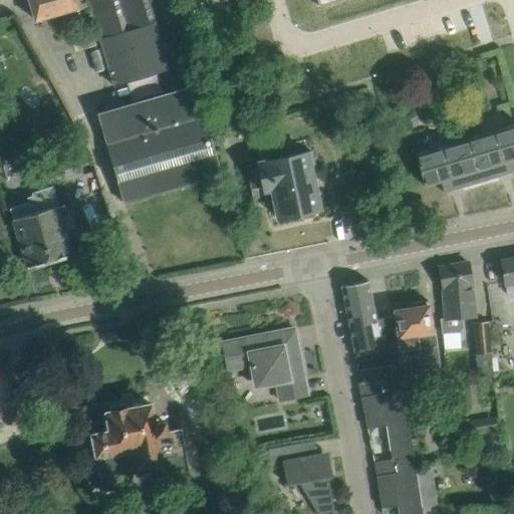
[(167,58),(149,0),(29,0),(35,19),(89,4),(114,84),(161,70),(167,58)]
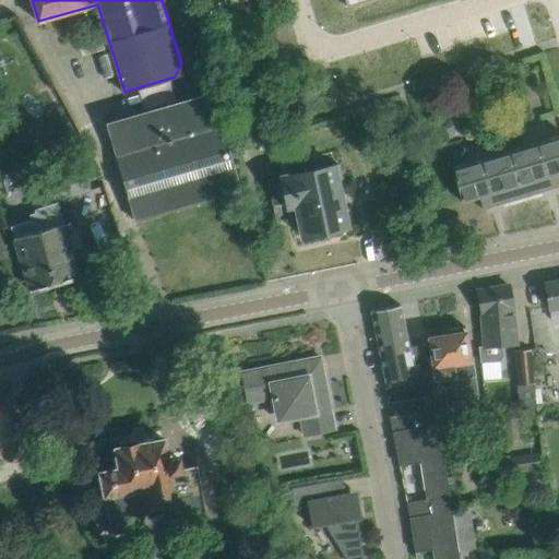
[(240,192),(214,93),(122,117),(106,122),(135,221),(240,192)]
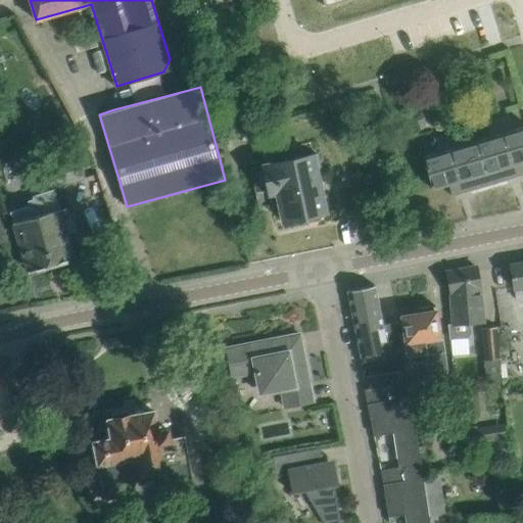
[(448,90),(434,94),(437,106),(452,102),(448,90)]
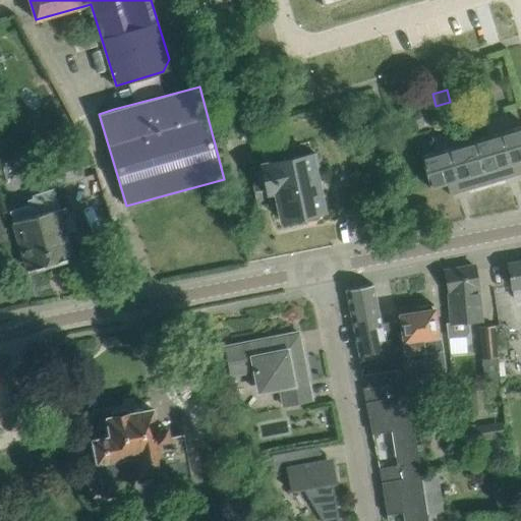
[(520,160),(520,125),(511,129),(507,115),(497,118),(513,175),(520,172),(520,165),(520,161),(520,160)]
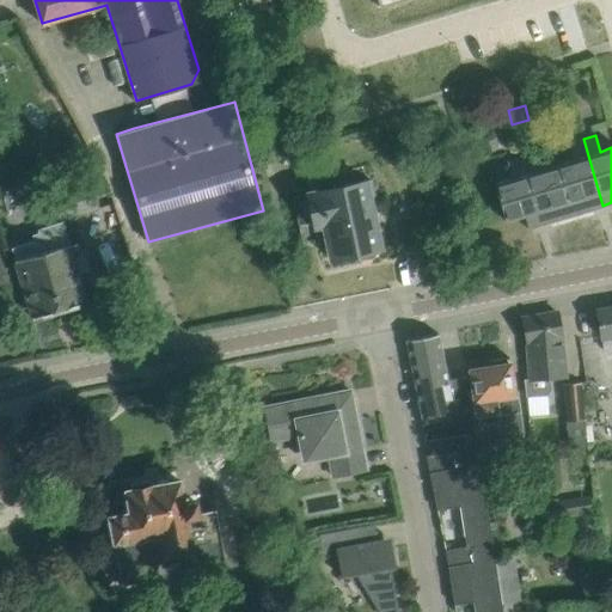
[(603,206),(583,139),(569,142),(574,159),(557,164),(571,215),(603,206)]
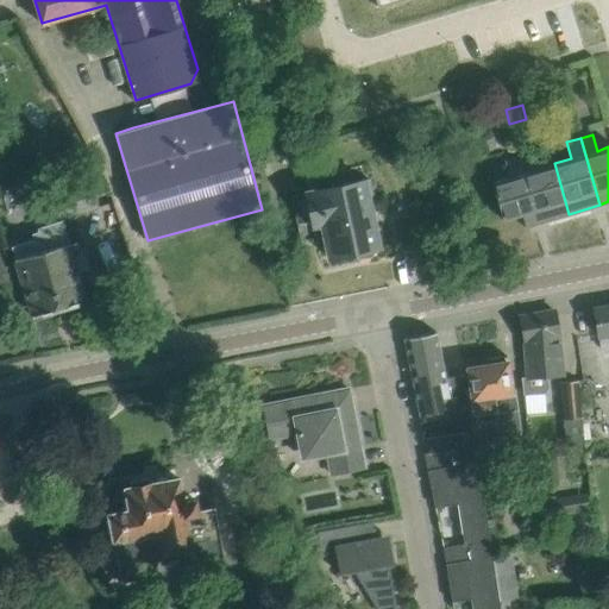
[(569,214),(554,163),(538,168),(533,152),(519,157),(539,223),(569,214)]
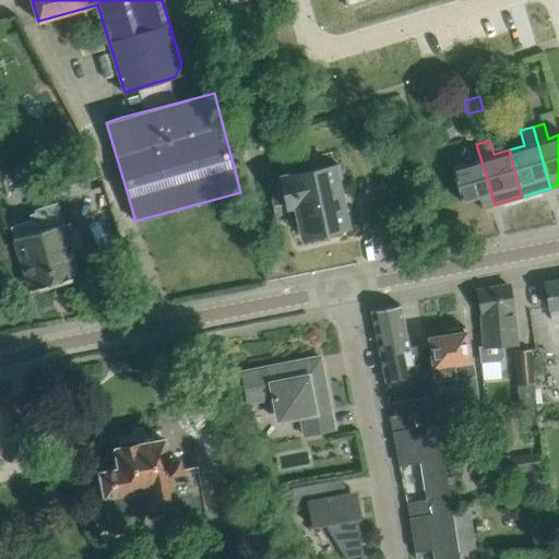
[(495,204),(476,144),(464,147),(468,163),(452,167),(462,201),(479,195),(483,209),(495,204)]
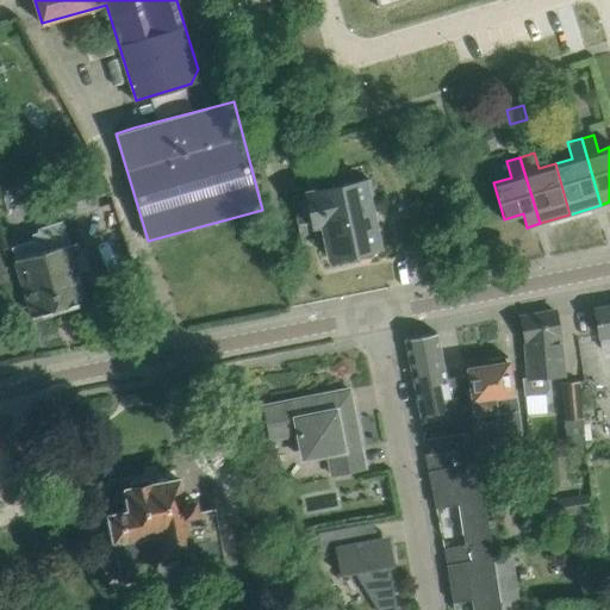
[(313,222),(298,224),(302,241),(325,236),(330,257),(355,251),(360,256),(372,254),(373,248),(380,247),(375,223),(371,203),(375,201),(371,178),(344,184),(341,169),(327,173),(325,168),(305,173),(309,191),(302,193),(303,199),(309,198),(313,222)]
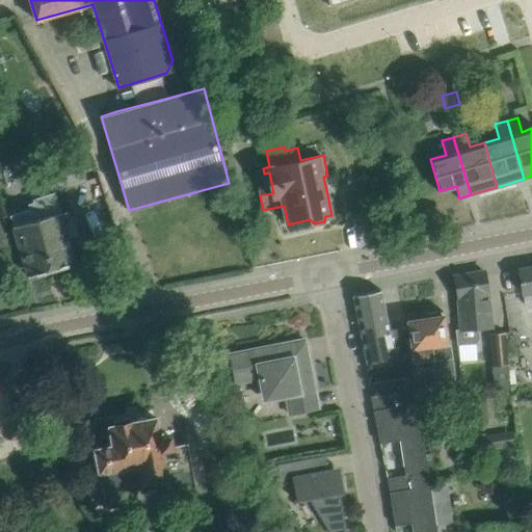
[(76,262),(54,189),(86,179),(80,159),(38,171),(46,194),(33,198),(34,202),(28,204),(30,209),(10,215),(28,275),(76,262)]
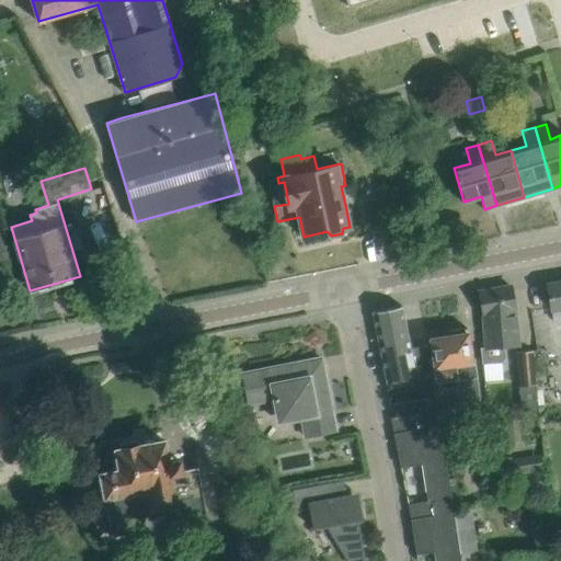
[(560,282),(548,284),(551,306),(551,308),(560,306),(560,282)]
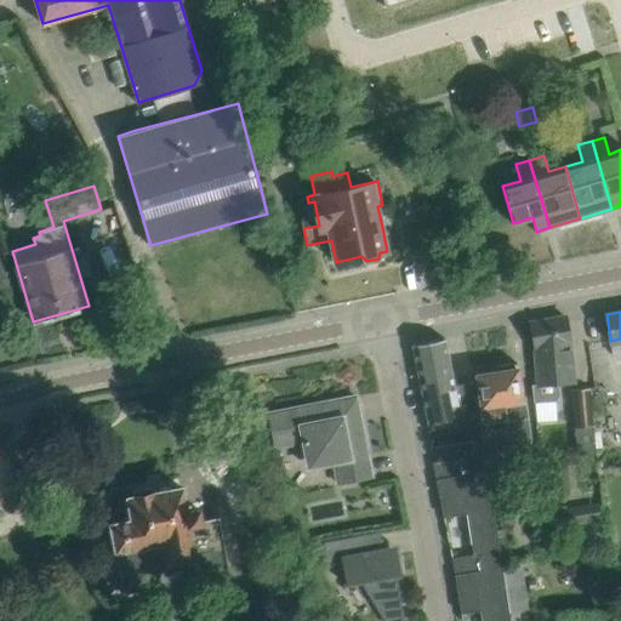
[(567,315),(530,322),(535,346),(537,377),(537,383),(533,385),(534,403),(536,421),(558,420),(557,400),(560,396),(559,383),(575,382),(571,345),(570,340),(568,322),(567,315)]
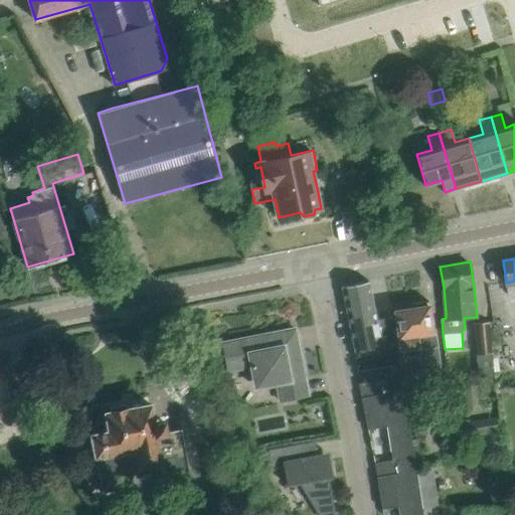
[(370,281),(342,286),(355,351),(383,346),(383,345),(397,342),(393,316),(377,319),(370,281)]
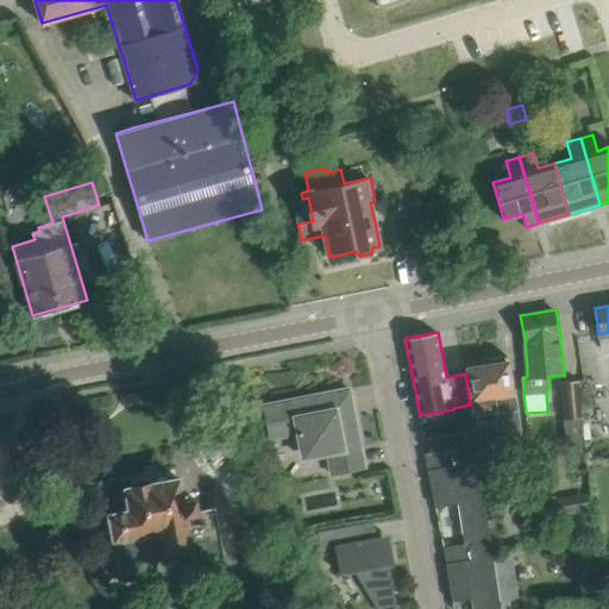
[(518,408),(514,391),(512,391),(510,378),(507,355),(485,358),(487,364),(468,366),(475,422),(495,419),(500,446),(520,441),(519,420),(518,408)]
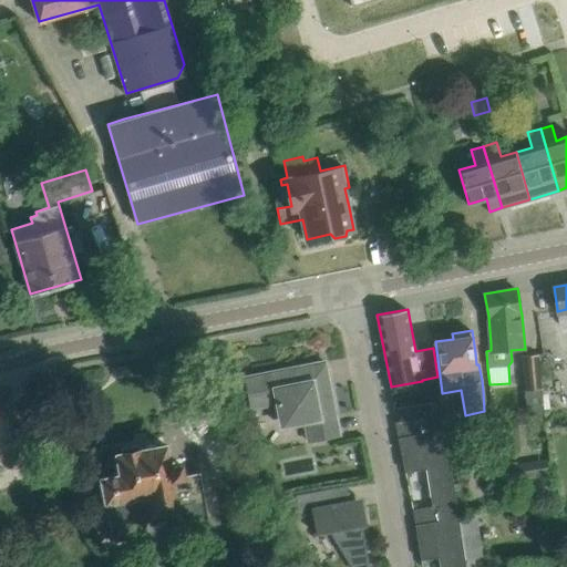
[(542,389),(538,353),(522,356),(526,390),(542,389)]
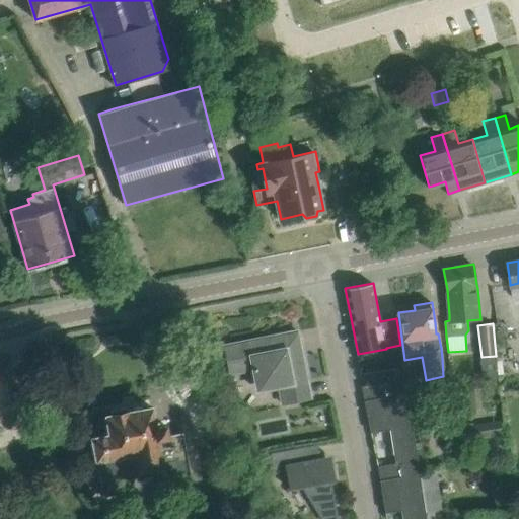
[(311,399),(298,330),(223,346),(223,347),(226,346),(231,371),(228,372),(228,373),(253,368),(258,389),(280,385),(284,405),(285,404),(284,401),(309,397),(310,400),(311,399)]
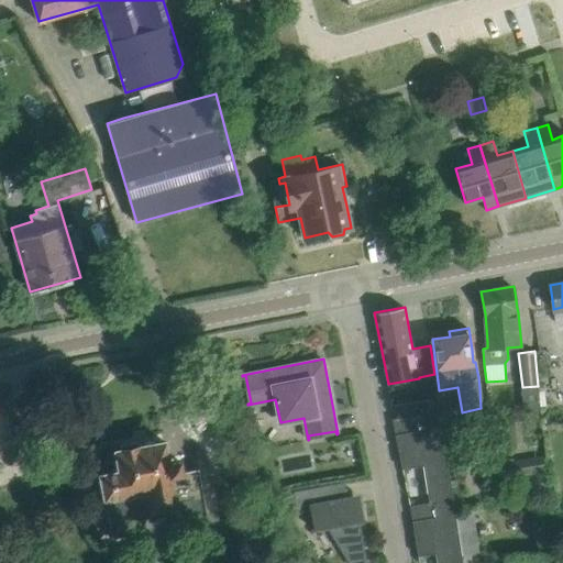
[(0,434),(13,431),(3,404),(0,396),(0,434)]
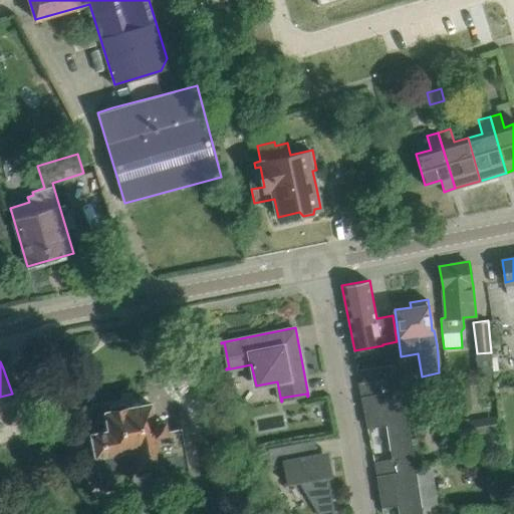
[(362,382),(382,379),(382,377),(390,376),(388,364),(360,369),(362,382)]
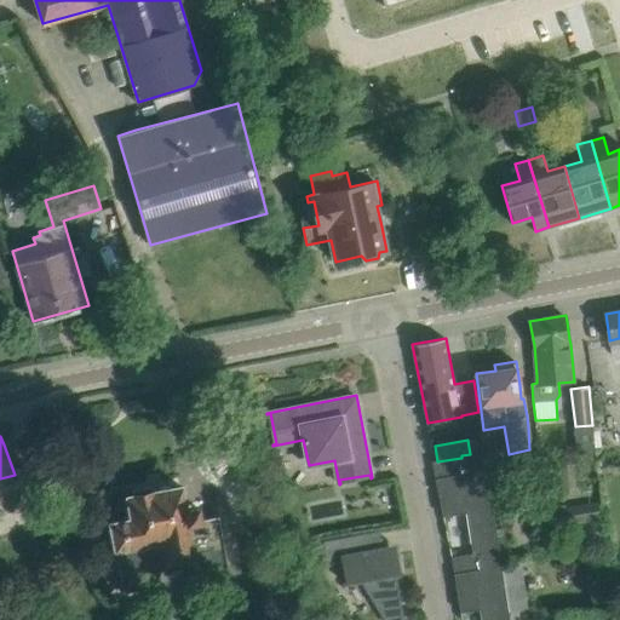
[(484,453),(470,454),(461,455),(461,458),(464,474),(436,478),(443,514),(469,510),(475,552),(499,549),(484,453)]
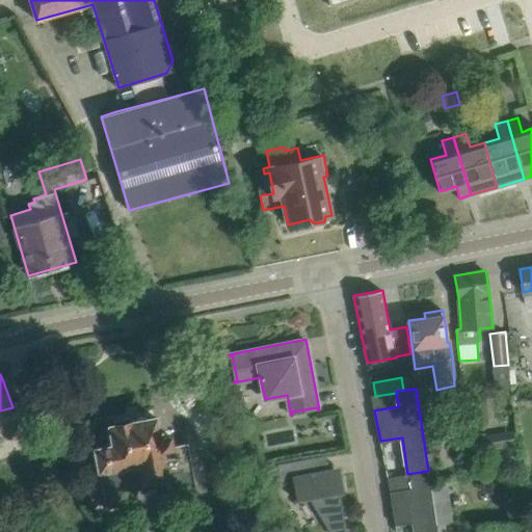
[(113,445),(85,450),(89,471),(89,473),(98,471),(105,508),(118,506),(115,486),(166,477),(169,491),(196,486),(188,443),(171,446),(161,448),(159,436),(156,417),(131,422),(131,417),(113,420),(114,425),(110,426),(113,445)]
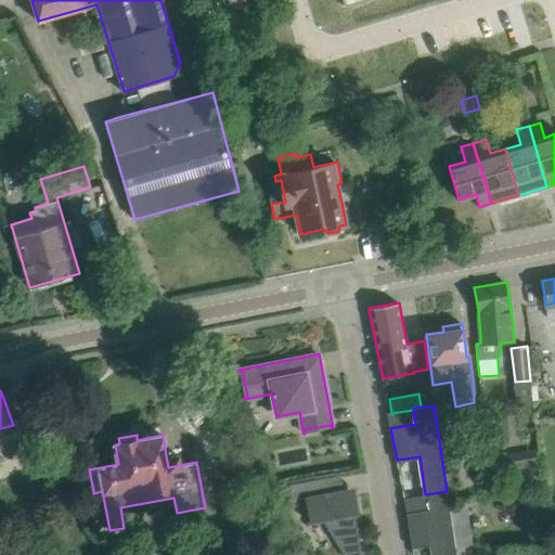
[(534,448),(510,452),(512,467),(537,463),(534,448)]
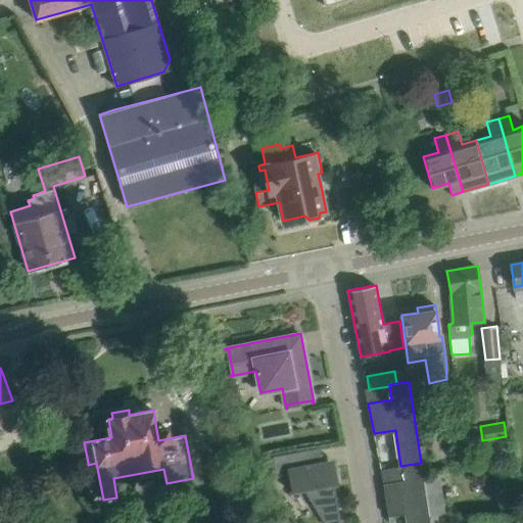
[(504,437),(486,439),(487,450),(506,447),(504,437)]
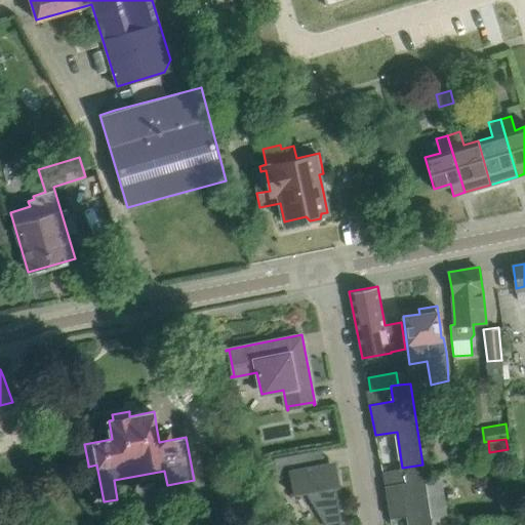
[(339,485),(336,469),(335,461),(324,463),(322,448),(274,457),(278,482),(290,480),(292,493),(307,491),(315,505),(314,505),(320,515),(321,515),(326,524),(342,524),(335,485),(339,485)]
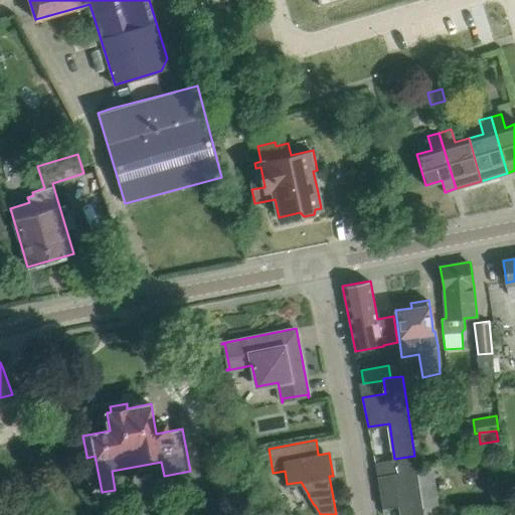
[(422,514),(414,456),(394,459),(375,463),(382,506),(401,503),(402,514),(422,514)]
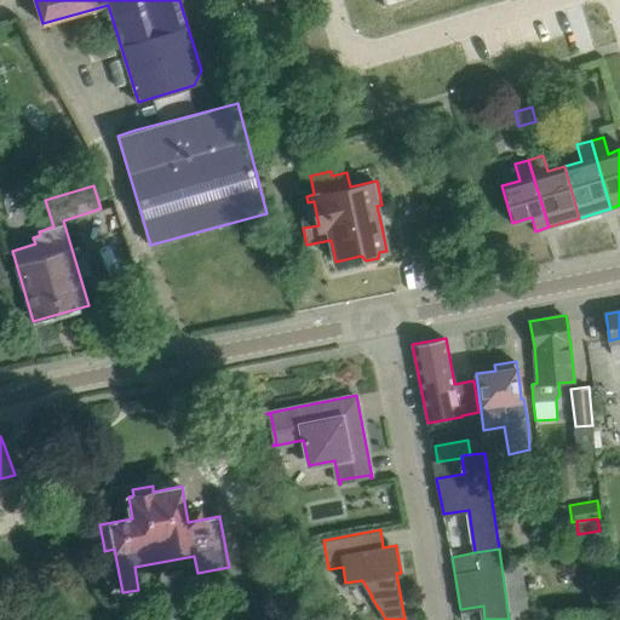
[(518,564),(503,567),(509,610),(526,607),(518,564)]
